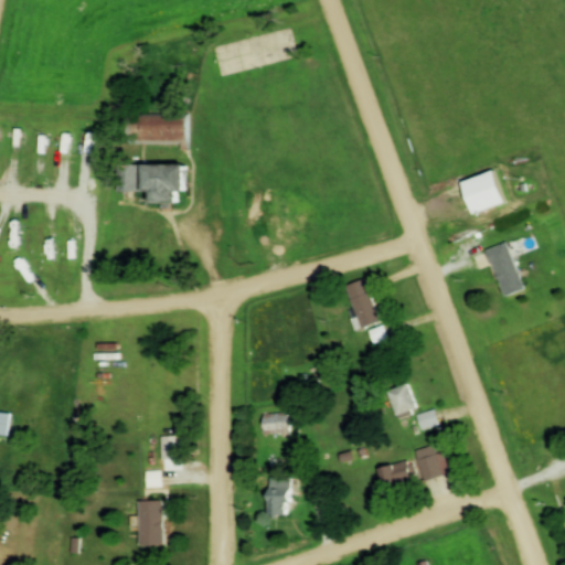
[(187,142),(187,117),(139,117),(139,142),(187,142)]
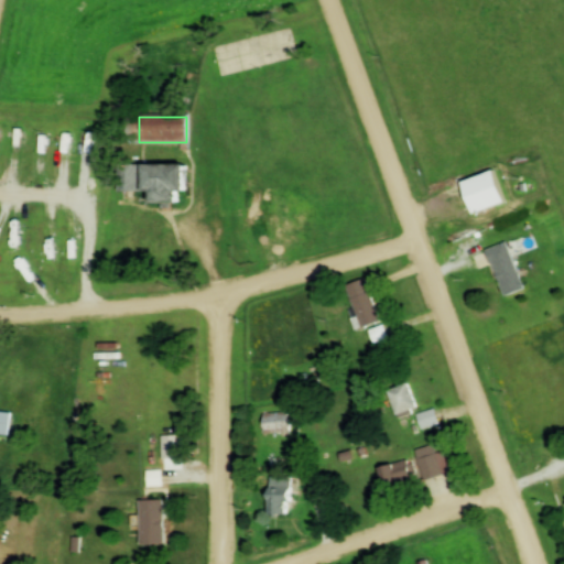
[(184,192),(184,165),(117,165),(118,192),(149,192),(149,204),(176,204),(176,192),(184,192)]
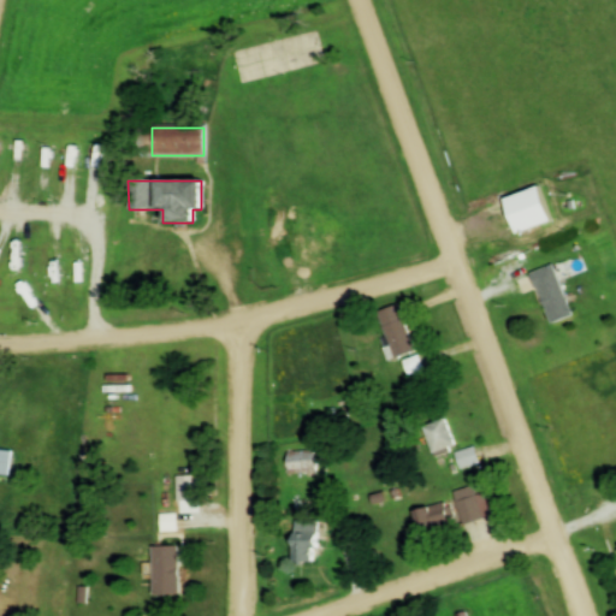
[(505,200),(519,235),(552,223),(540,188),(505,200)]
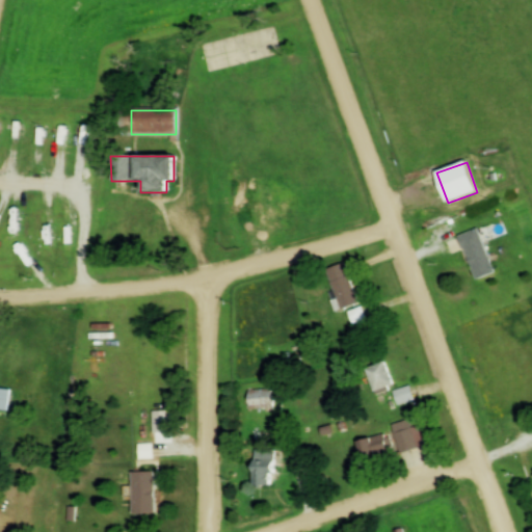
[(50,210),(38,210),(38,253),(50,253),(50,210)]
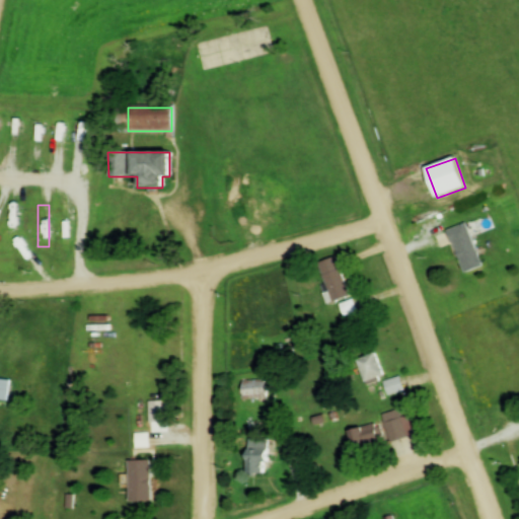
[(69,205),(59,205),(60,246),(69,246),(69,205)]
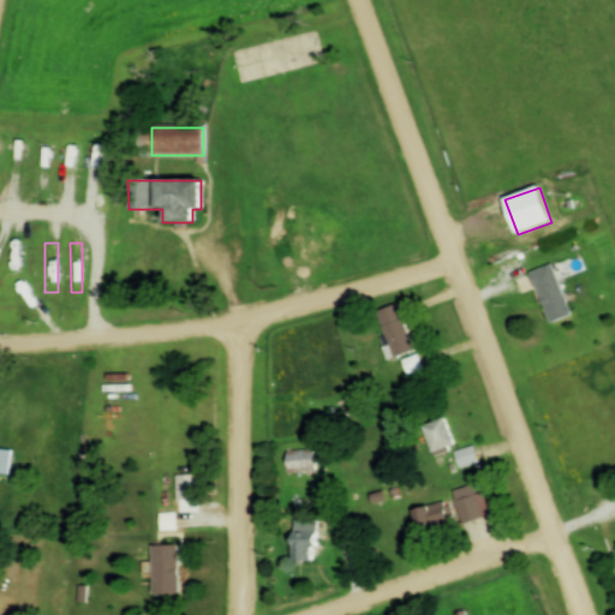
[(33,285),(28,249),(17,250),(22,286),(33,285)]
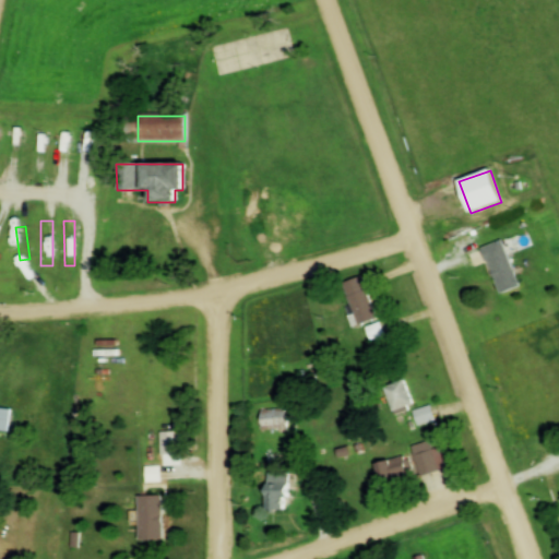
[(480,248),(498,295),(519,286),(501,240),(480,248)]
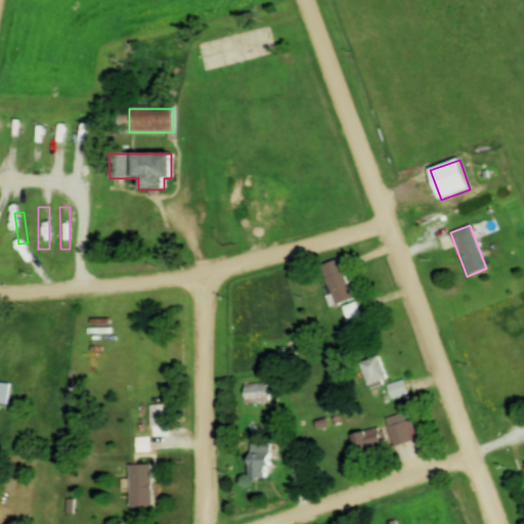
[(320,266),(336,305),(353,298),(337,259),(320,266)]
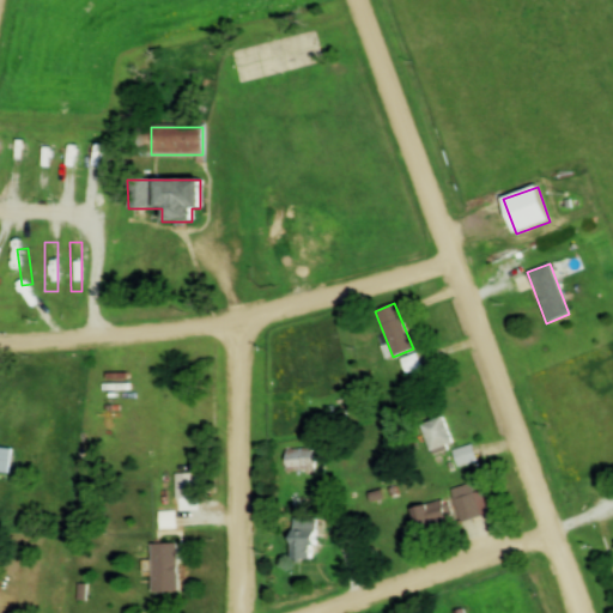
[(420,425),(431,453),(454,443),(443,417),(420,425)]
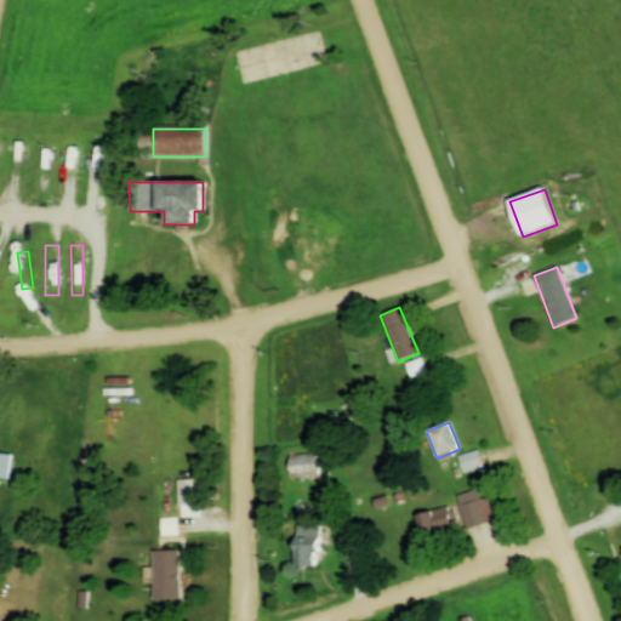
[(0,479),(9,480),(11,455),(0,453),(0,479)]
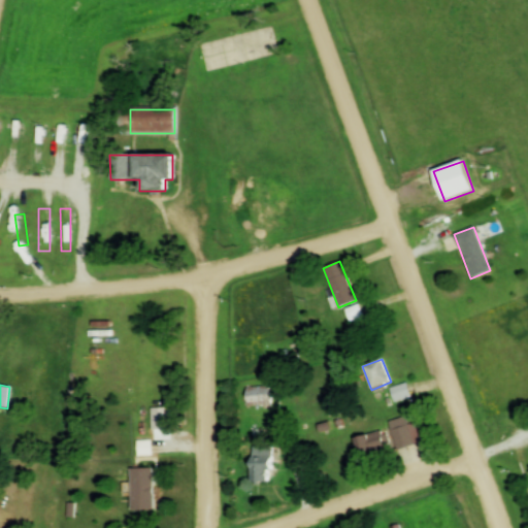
[(248,407),(272,403),(269,385),(244,389),(248,407)]
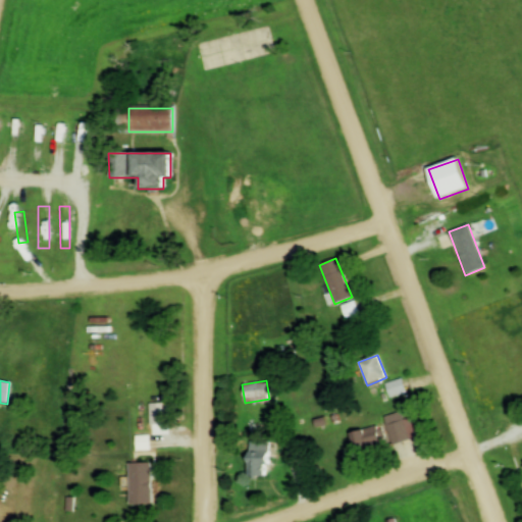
[(411,437),(402,411),(382,417),(392,445),(411,437)]
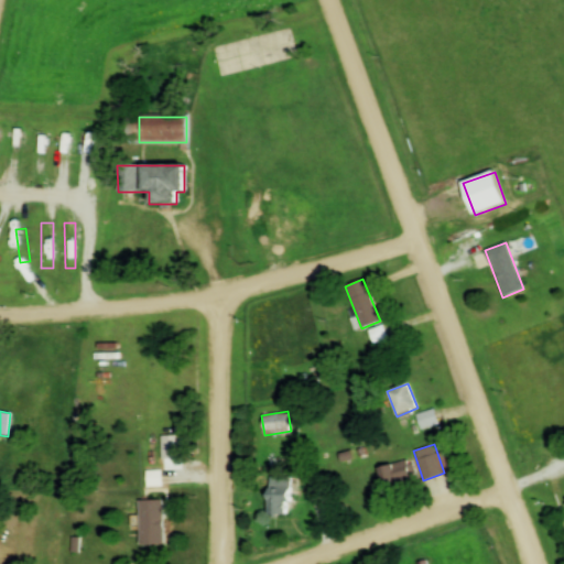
[(382,490),(413,483),(408,459),(376,468),(382,490)]
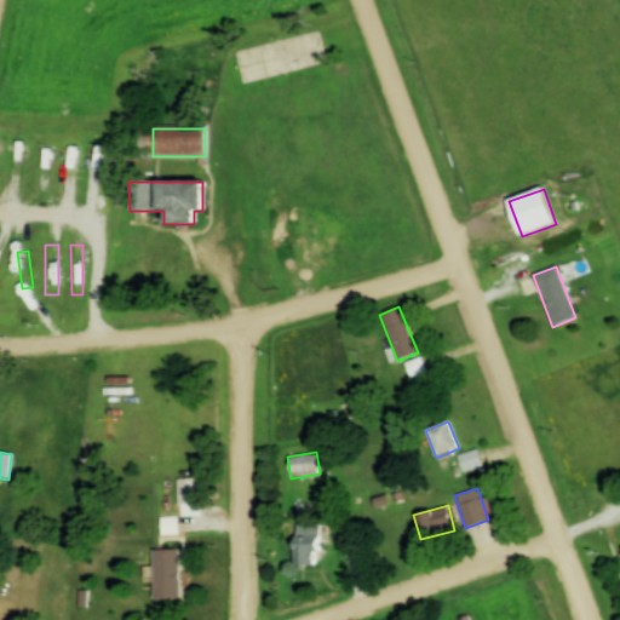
[(161,518),(161,534),(177,534),(177,518),(161,518)]
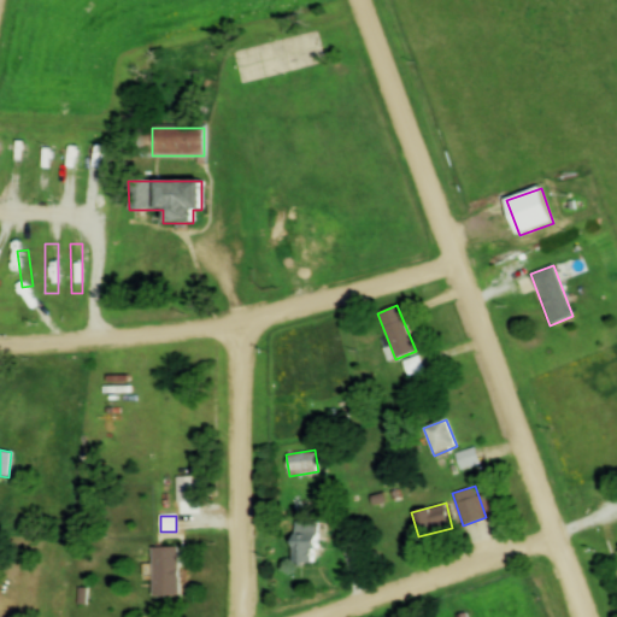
[(316,523),(292,523),(292,565),(316,565),(316,523)]
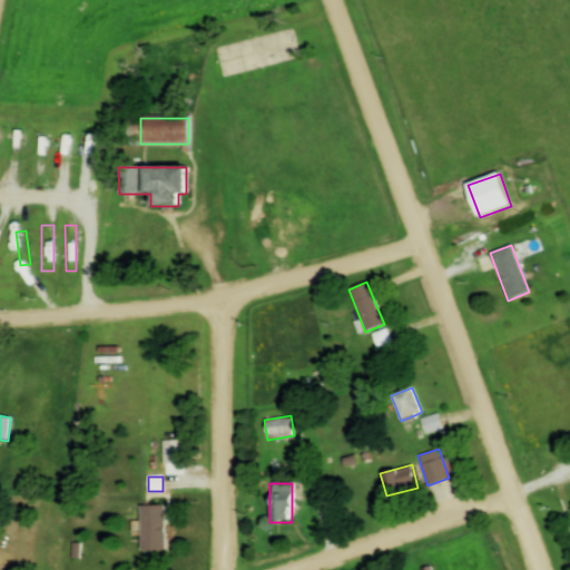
[(140,505),(140,552),(164,552),(164,505),(140,505)]
